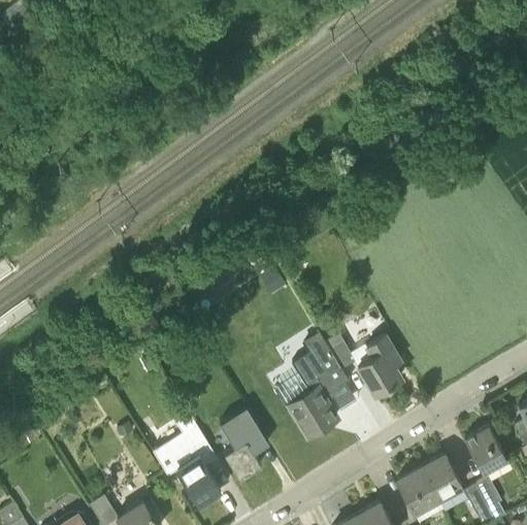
[(263,272),(269,283),(274,291),(285,285),(278,275),(273,266),(263,272)]
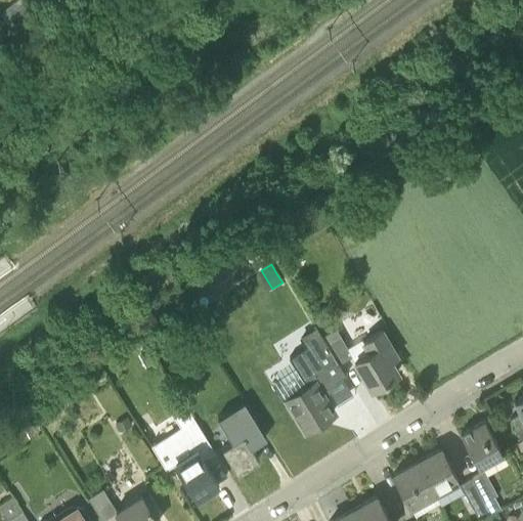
[(353,358),(348,350),(337,331),(323,339),(342,366),(353,358)]
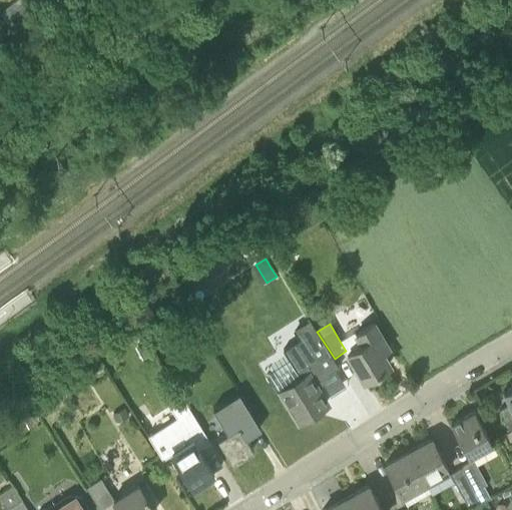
[(341,343),(346,351),(364,382),(390,367),(383,354),(389,351),(375,326),(356,338),(354,335),(341,343)]
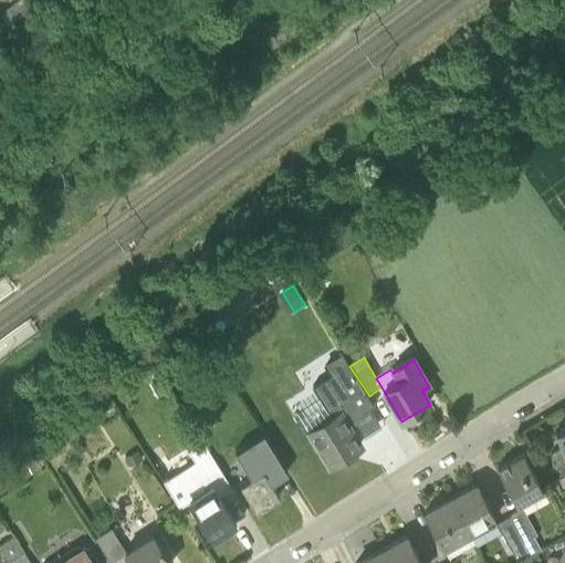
[(150,362),(143,367),(148,378),(157,373),(150,362)]
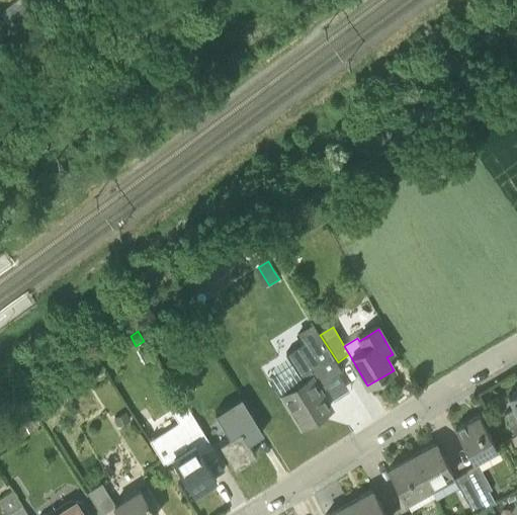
[(302,427),(331,409),(313,379),(283,399),(302,427)]
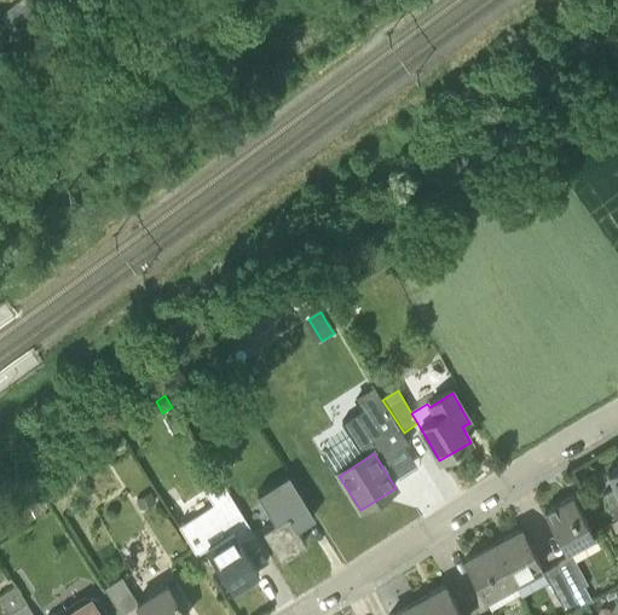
[(617,469),(607,475),(616,489),(604,497),(617,521),(617,469)]
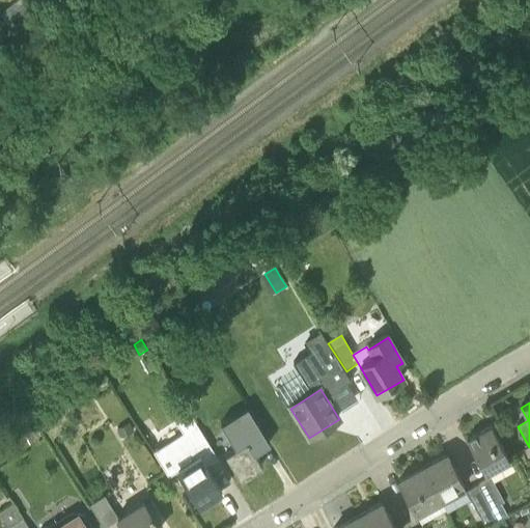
[(226,432),(208,444),(219,461),(219,462),(226,457),(242,481),(262,467),(253,454),(269,444),(256,423),(231,439),(226,432)]
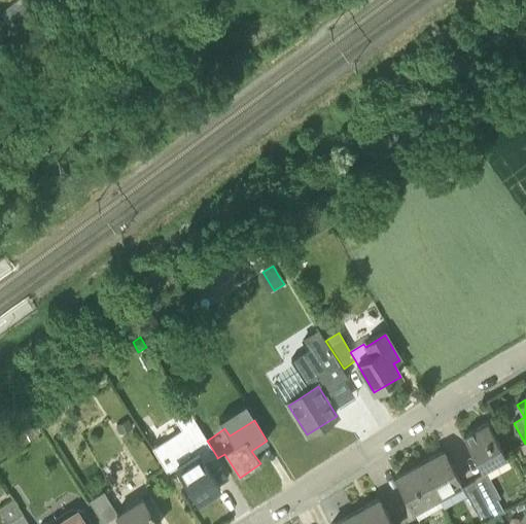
[(129,422),(117,426),(121,435),(132,431),(129,422)]
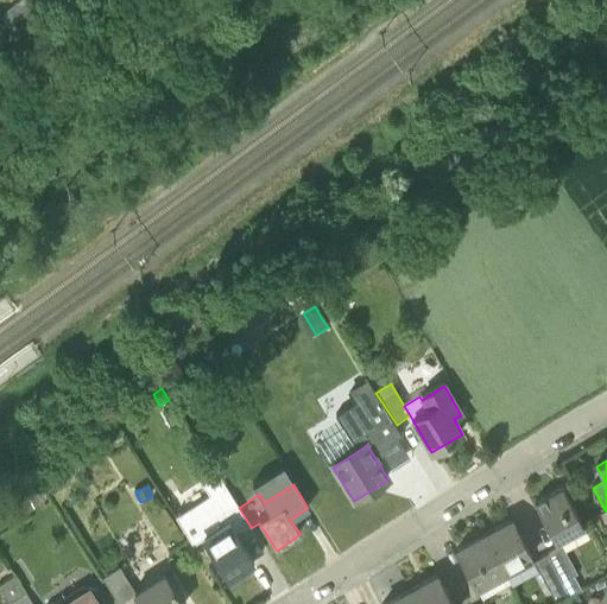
[(251,527),(239,508),(236,504),(226,489),(202,503),(200,515),(181,527),(193,546),(204,540),(229,580),(254,564),(236,536),(251,527)]
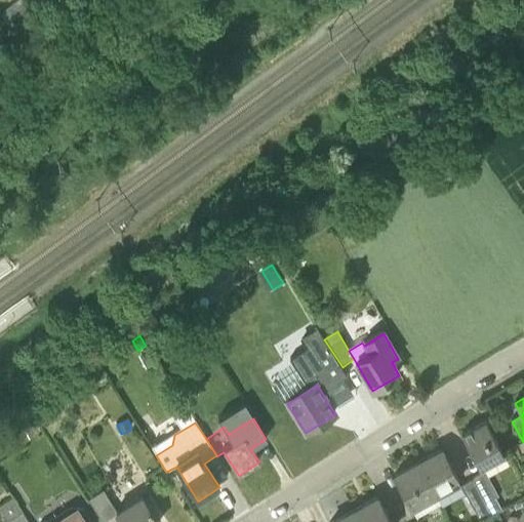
[(487,476),(508,466),(502,457),(504,456),(486,424),(461,436),(479,470),(483,468),(487,476)]
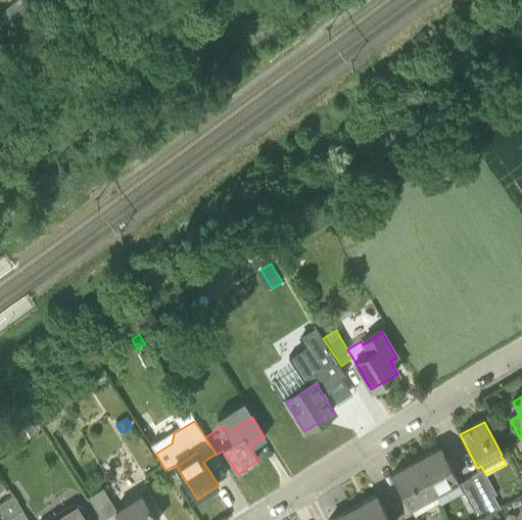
[(35,425),(20,432),(26,442),(40,434),(35,425)]
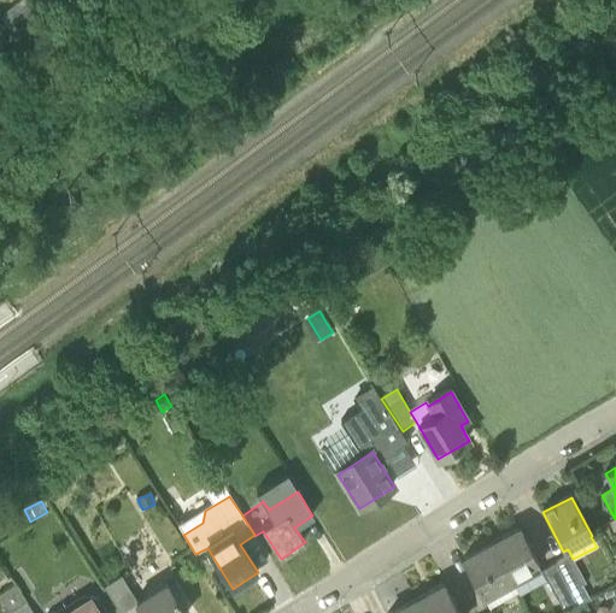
[(510,583),(512,582),(540,567),(520,530),(490,547),(510,583)]
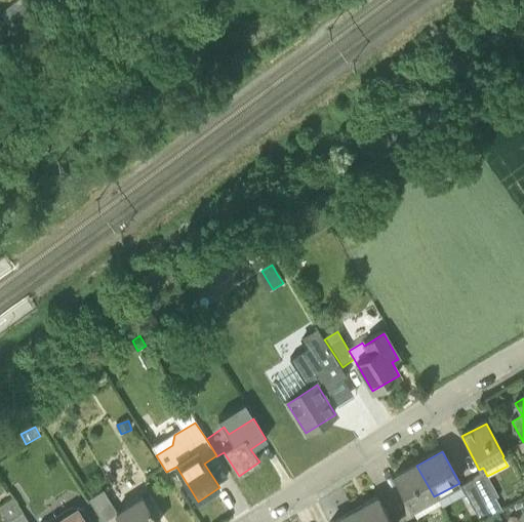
[(436,495),(434,496),(416,466),(394,477),(411,509),(416,519),(441,506),(436,495)]
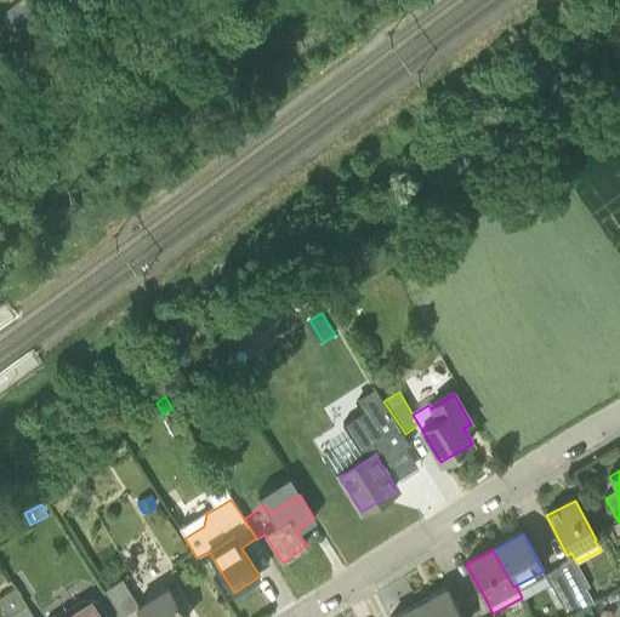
[(561,569),(580,606),(582,612),(596,605),(574,561),(561,569)]
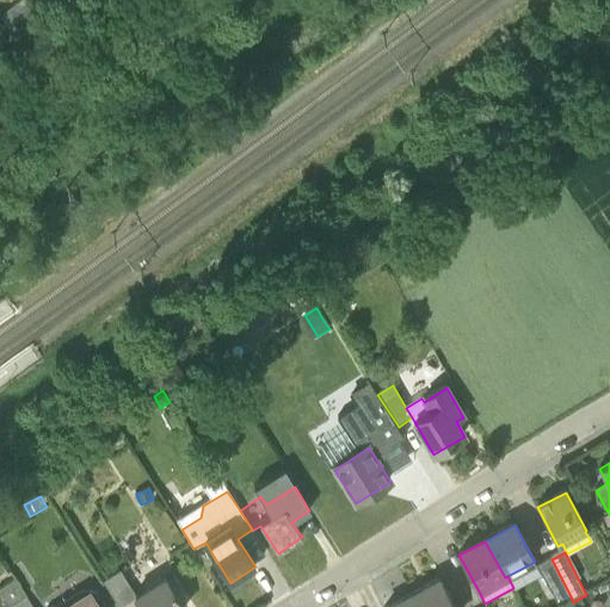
[(571,596),(552,559),(538,565),(558,604),(571,596)]
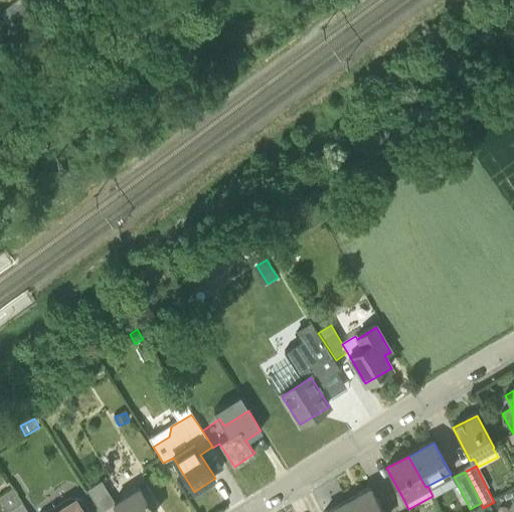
[(115,504),(103,484),(89,493),(101,511),(105,511),(115,505),(115,504)]
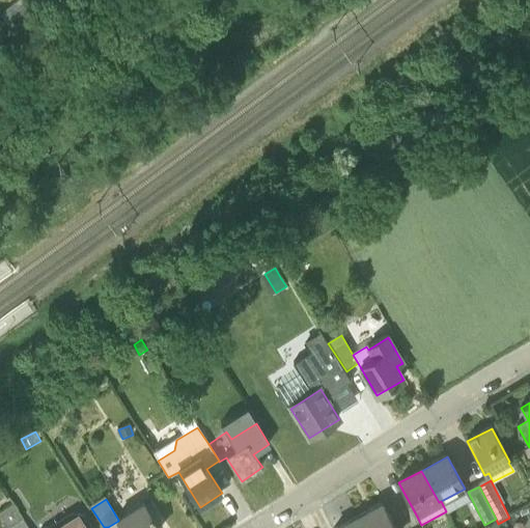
[(159,527),(143,503),(119,519),(118,520),(118,521),(121,527),(159,527)]
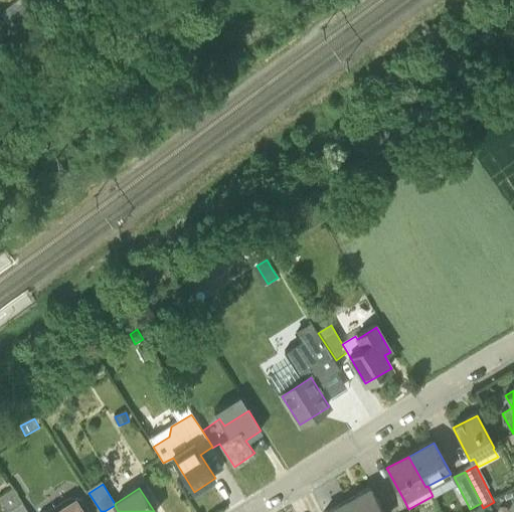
[(26,511),(13,490),(0,497),(0,504),(4,511),(26,511)]
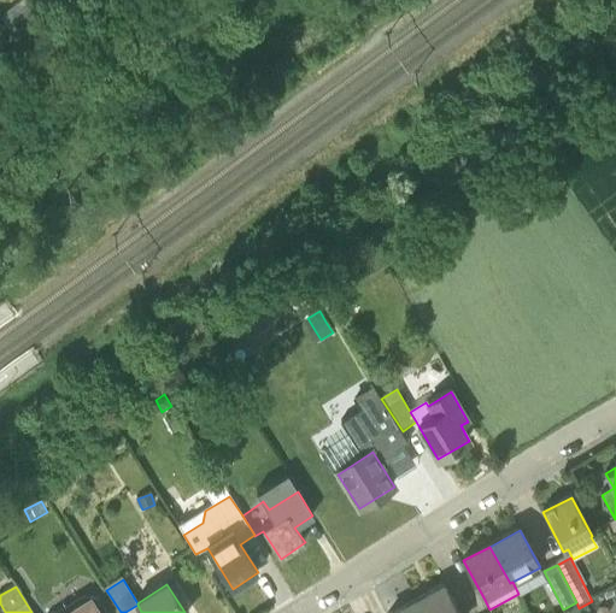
[(415,602),(420,612),(457,612),(444,587),(415,602)]
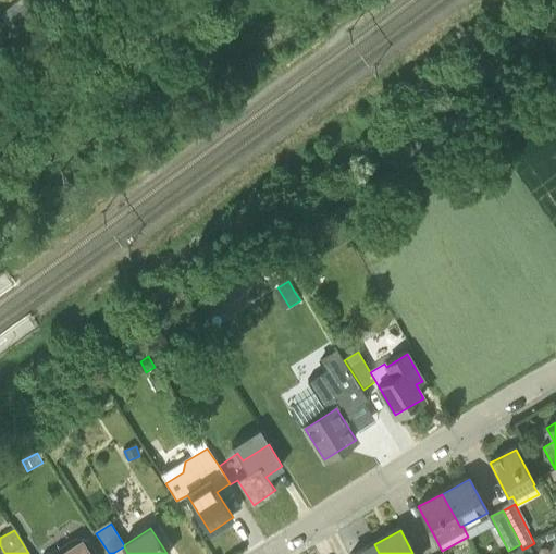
[(89,553),(81,539),(57,553),(89,553)]
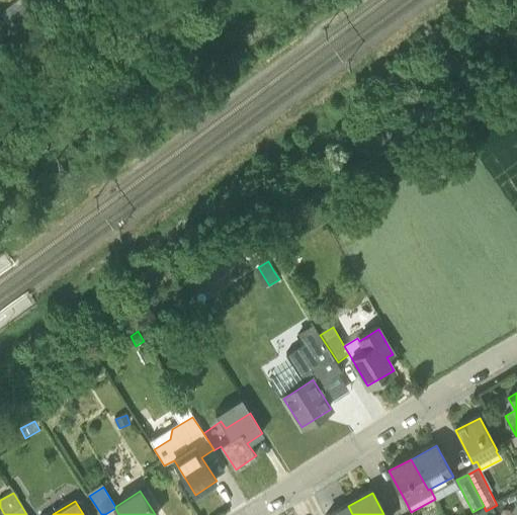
[(352,514),(348,506),(331,514),(352,514)]
